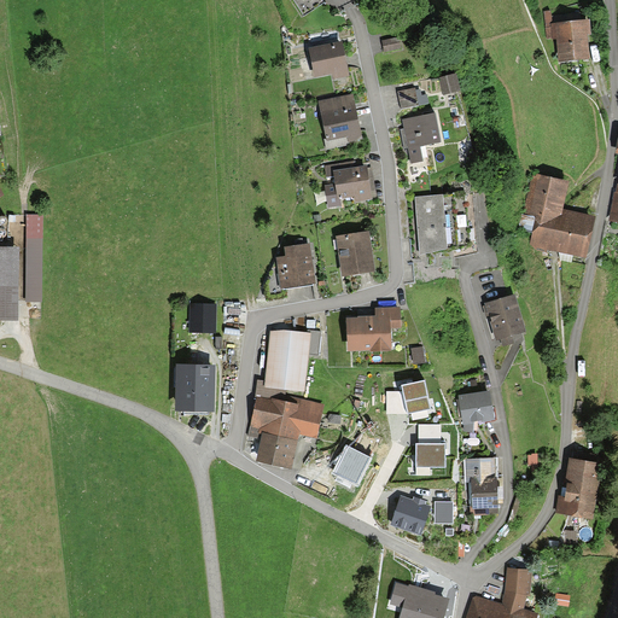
[(319,0),(301,0),(308,11),(321,3),(319,0)]
